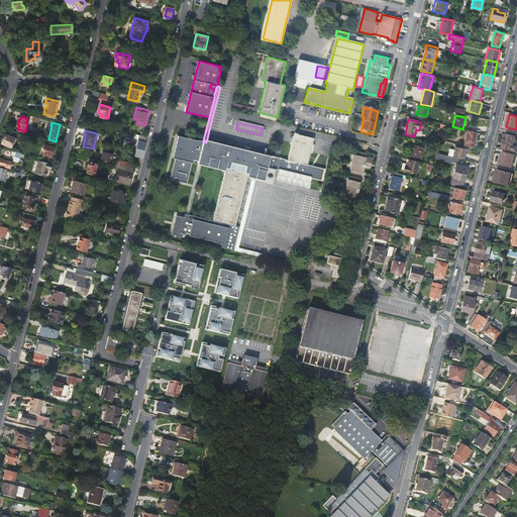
[(474,142),(477,132),(468,130),(464,144),(473,146),(474,142)]
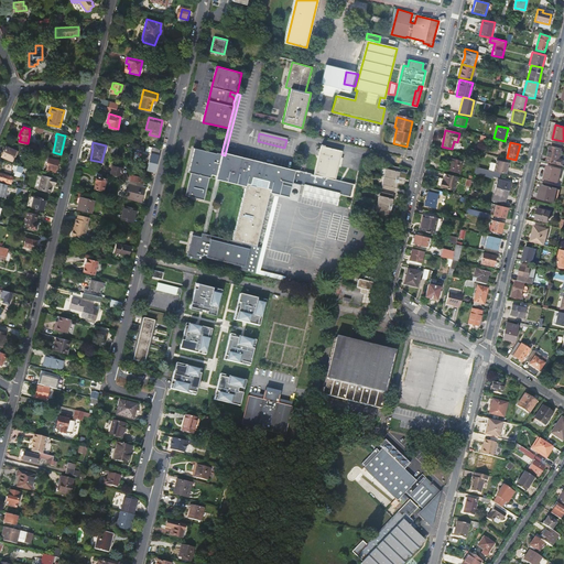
[(15,151),(6,147),(2,156),(11,161),(15,151)]
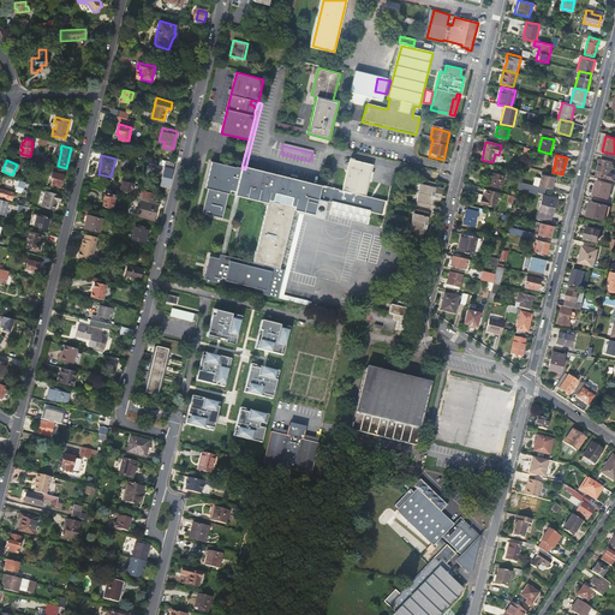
[(303,184),(292,181),(292,185),(287,184),(287,180),(276,178),(278,177),(272,175),(272,177),(245,169),(242,168),(242,167),(236,166),(236,167),(212,161),(207,181),(210,181),(202,213),(216,216),(219,207),(225,208),(230,190),(268,199),(252,261),(280,268),(296,207),(305,209),(310,206),(311,208),(317,204),(318,199),(332,203),(370,213),(383,216),(387,202),(365,197),(374,166),(351,160),(342,191),(324,186),(323,189),(303,183),(303,184)]
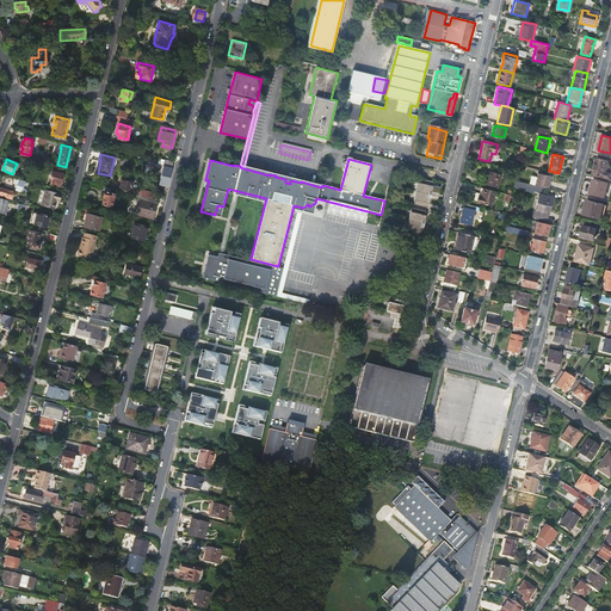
[(604,178),(608,167),(609,161),(597,159),(596,167),(597,167),(594,176),(604,178)]
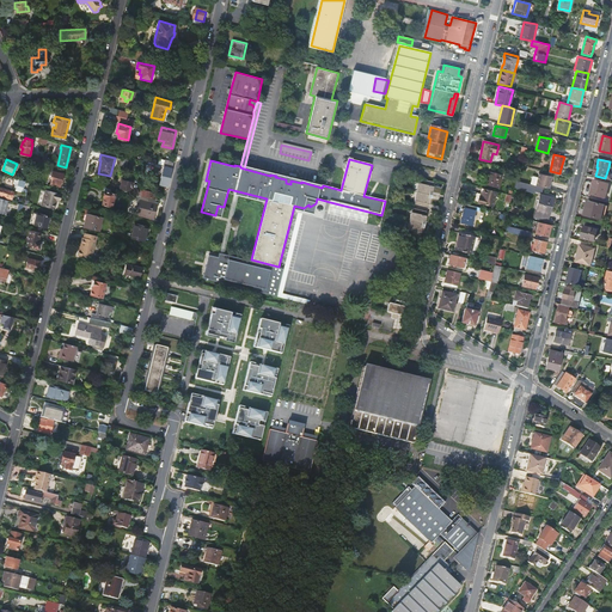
[(163,173),(170,176),(172,167),(164,165),(163,173)]
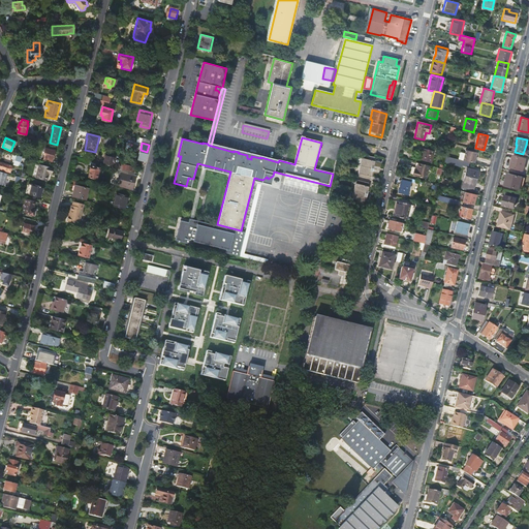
[(55,150),(45,148),(44,153),(45,153),(43,161),(52,163),(55,150)]
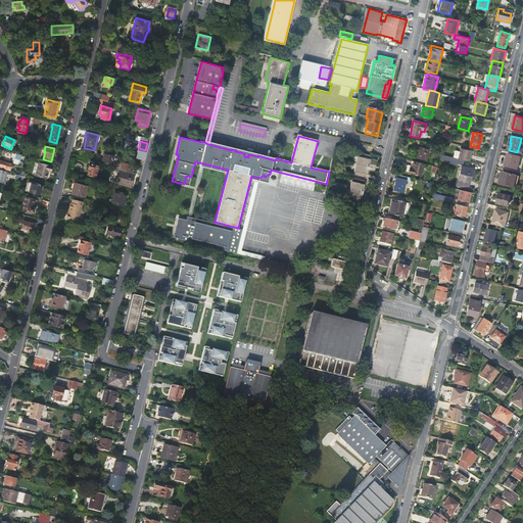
[(417,146),(414,157),(426,160),(429,148),(417,146)]
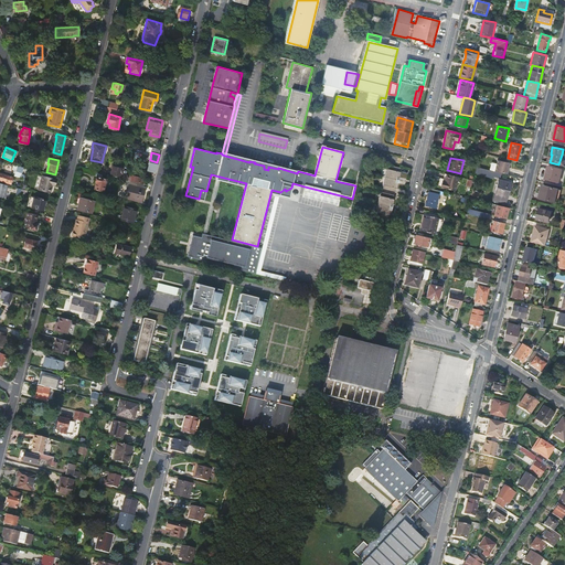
[(497,159),(494,171),(503,173),(507,173),(509,162),(497,159)]
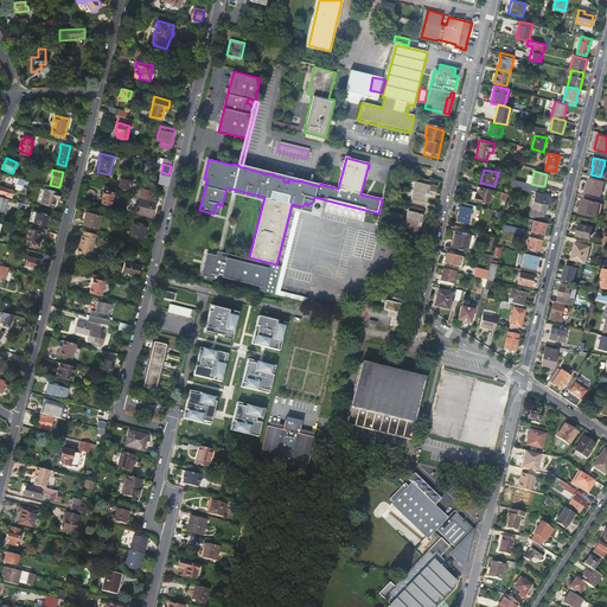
[(586,192),(601,196),(605,181),(589,178),(586,192)]
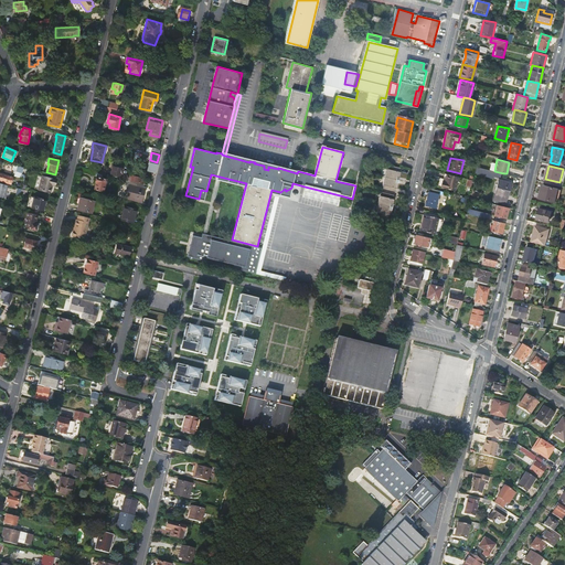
[(113,167),(110,176),(119,178),(128,180),(129,176),(120,173),(121,169),(113,167)]
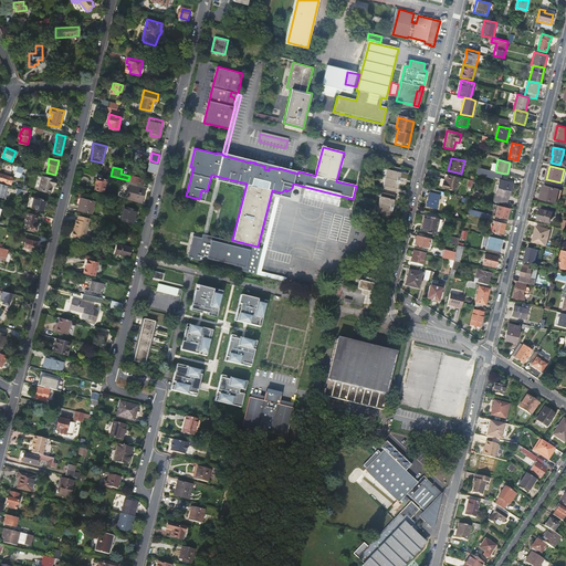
[(495,171),(481,168),(477,167),(475,170),(488,173),(486,175),(490,176),(490,177),(495,178),(495,177),(503,178),(504,174),(495,171)]
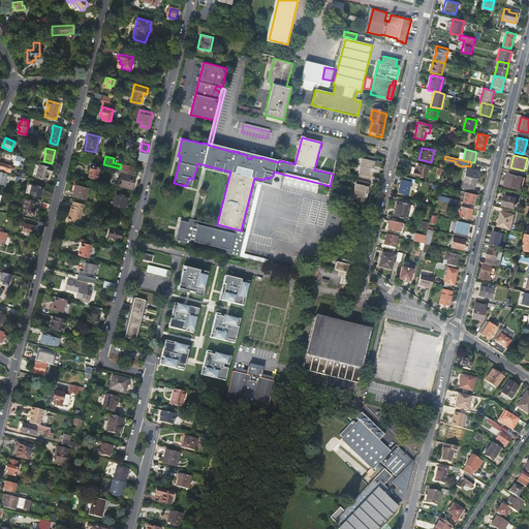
[(374,159),(367,158),(366,161),(362,160),(356,179),(369,182),(370,179),(371,179),(372,175),(371,174),(372,168),(373,168),(375,163),(373,163),(374,159)]
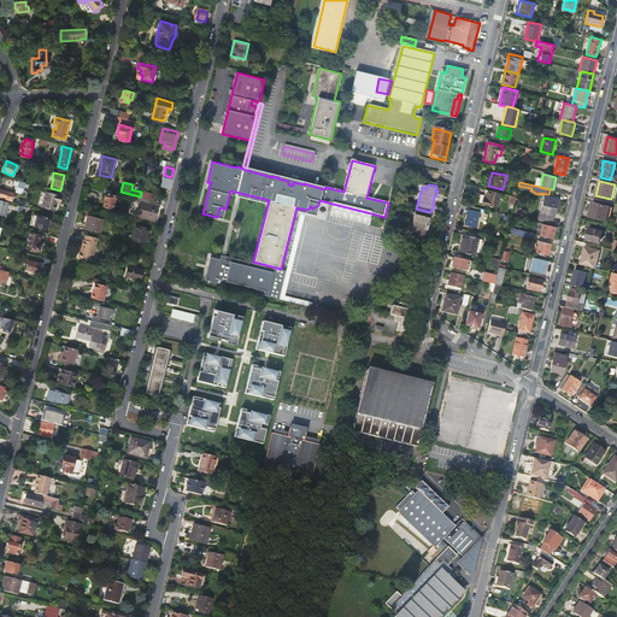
[(0,189),(0,195),(1,197),(1,198),(12,200),(15,193),(0,189)]
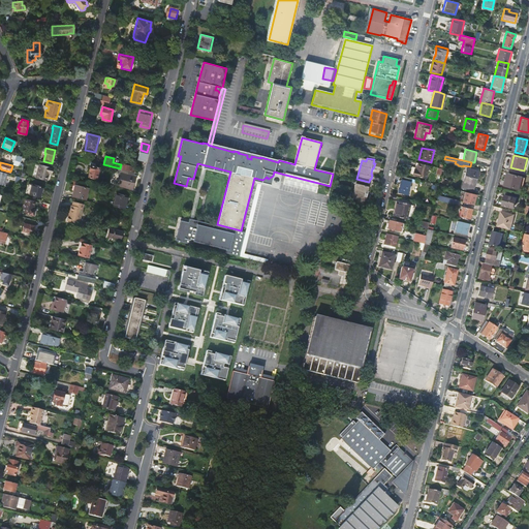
[(426,178),(430,165),(418,163),(417,167),(412,166),(410,175),(426,178)]
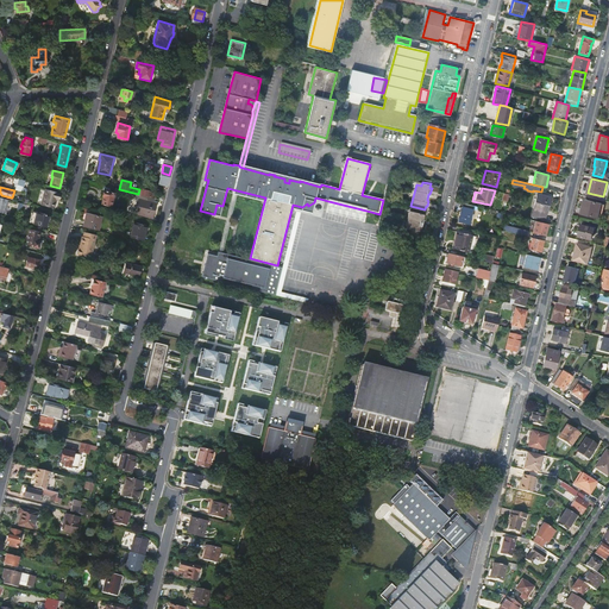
[(58,200),(61,193),(45,189),(42,203),(54,206),(55,199),(58,200)]
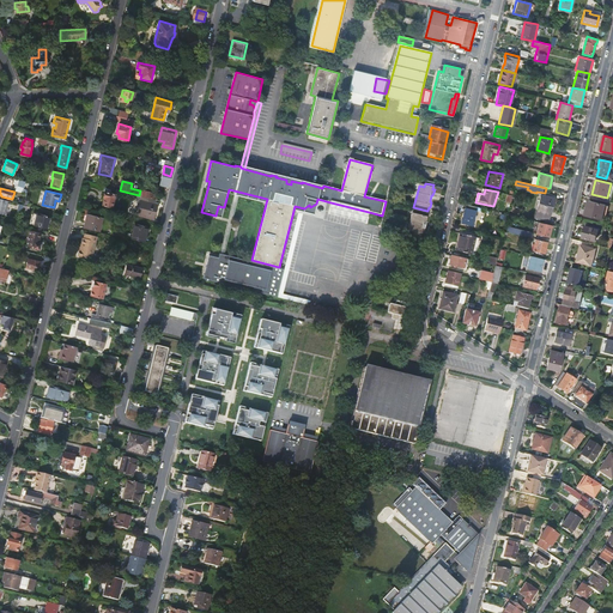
[(102,205),(111,206),(115,193),(104,190),(103,198),(104,198),(102,205)]
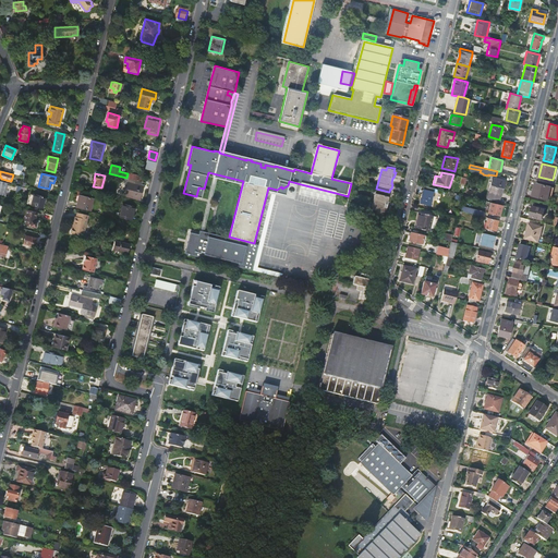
[(199,233),(258,249),(259,244),(254,243),(229,237),(205,231),(217,178),(213,177),(199,233)]
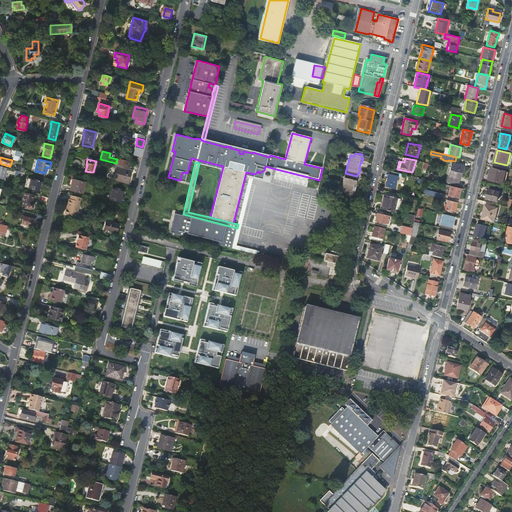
[(462,166),(452,163),(447,181),(458,184),(462,166)]
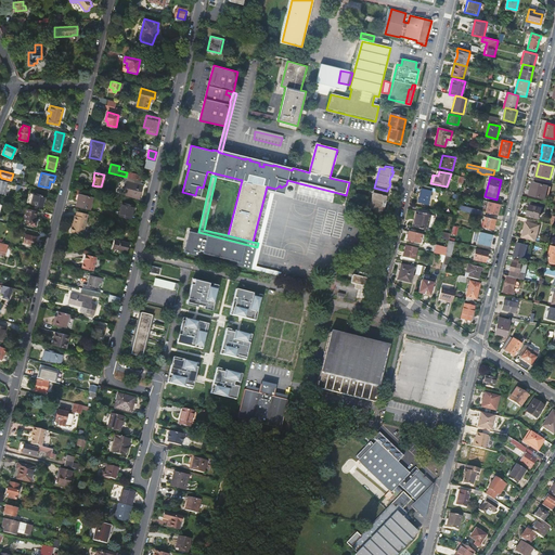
[(124,194),(139,198),(142,185),(128,181),(124,194)]
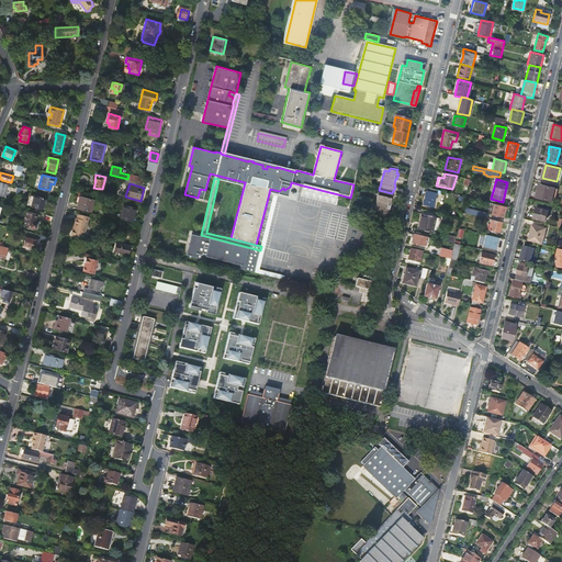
[(538,198),(557,202),(560,189),(541,184),(538,198)]
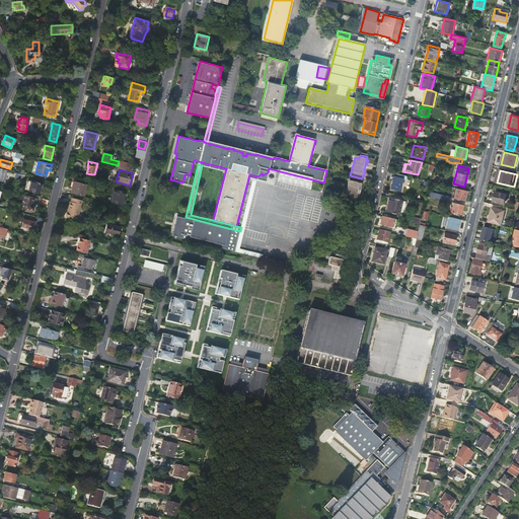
[(312,179),(280,171),(278,180),(309,189),(312,179)]
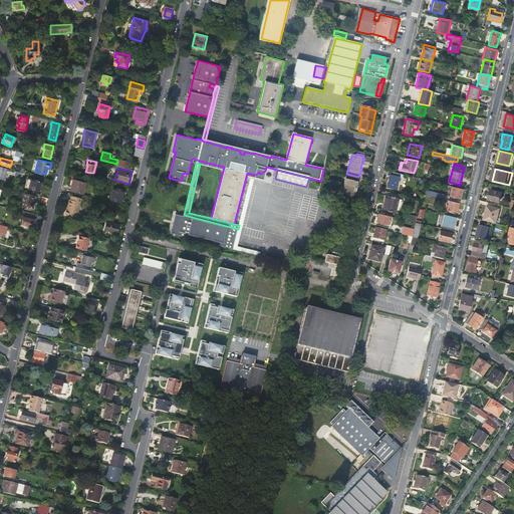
[(398,190),(401,174),(398,173),(393,172),(389,188),(398,190)]
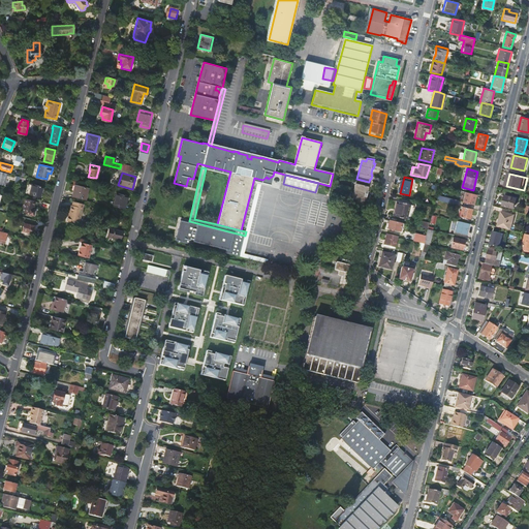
[(27,192),(40,196),(42,186),(29,182),(27,192)]
